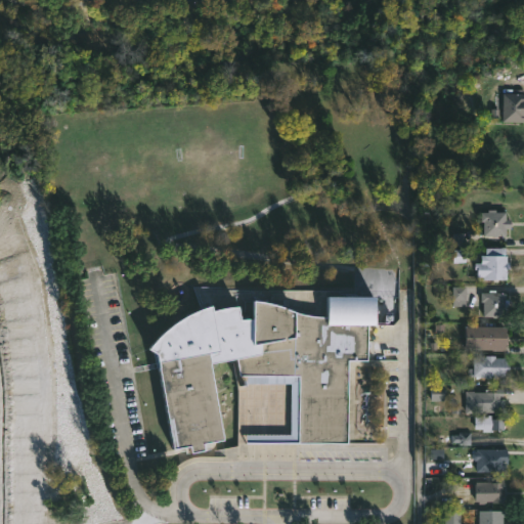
[(496,210),(496,212),(506,212),(507,219),(511,219),(511,228),(507,228),(507,235),(485,236),(485,222),(482,222),(482,212),(489,212),(488,210),(496,210)]
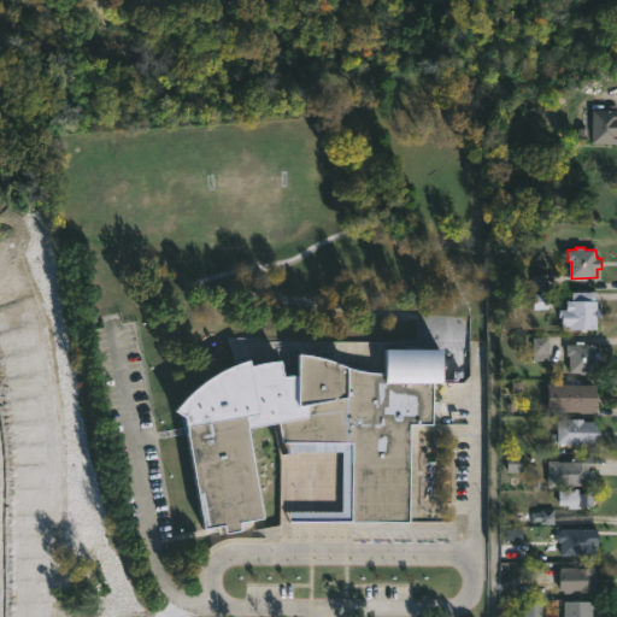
[(598,301),(598,309),(600,309),(600,322),(598,322),(598,329),(588,329),(588,331),(582,331),(582,329),(570,329),(570,325),(563,325),(563,316),(560,316),(560,310),(568,310),(568,301),(598,301)]
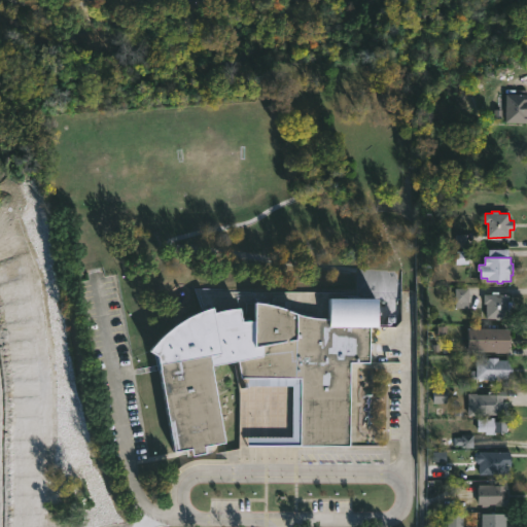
[(499,292),(499,294),(510,294),(510,318),(487,318),(487,304),(485,304),(485,294),(493,294),(493,292),(499,292)]
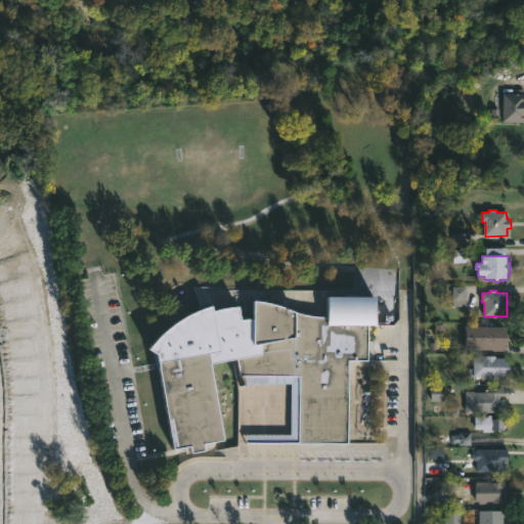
[(379,312),(379,326),(376,326),(376,331),(370,331),(369,361),(349,360),(349,444),(247,444),(248,435),(291,436),(291,430),(237,430),(237,389),(234,376),(238,375),(235,357),(208,362),(222,439),(202,442),(203,450),(189,452),(188,445),(171,448),(154,348),(168,334),(183,321),(199,313),(214,307),(216,312),(241,308),(243,321),(257,319),(257,302),(278,306),(307,316),(328,317),(329,297),(380,298),(379,312)]
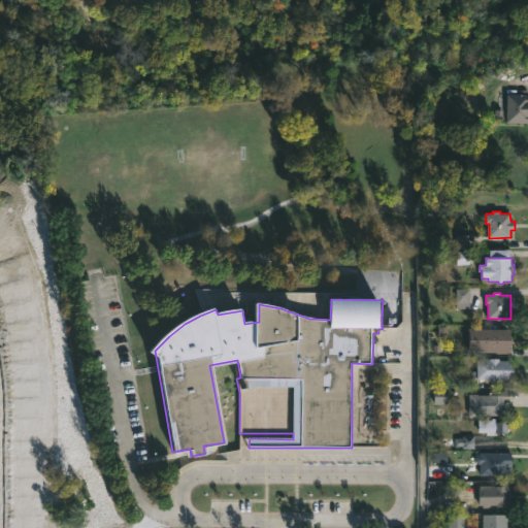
[(510,338),(510,354),(469,352),(470,329),(510,329),(510,338)]
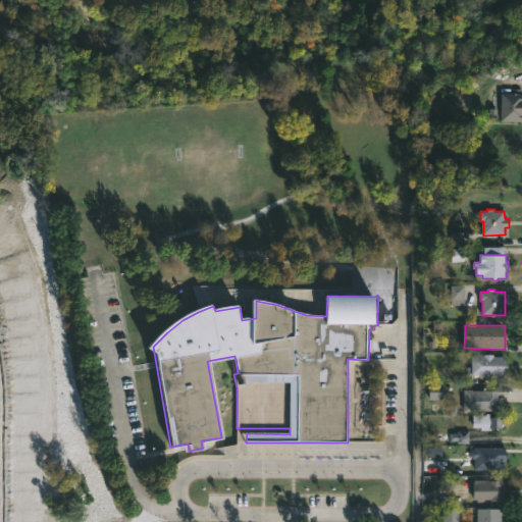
[(494,355),(494,357),(505,357),(505,359),(508,359),(507,374),(504,373),(504,375),(494,375),(494,377),(472,374),(472,356),(484,357),(484,354),(494,355)]
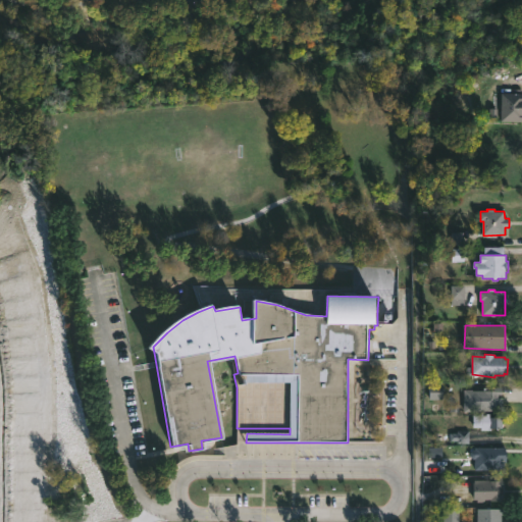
[(502,387),(502,395),(500,395),(500,398),(504,398),(504,412),(463,412),(463,389),(483,390),(483,387),(502,387)]
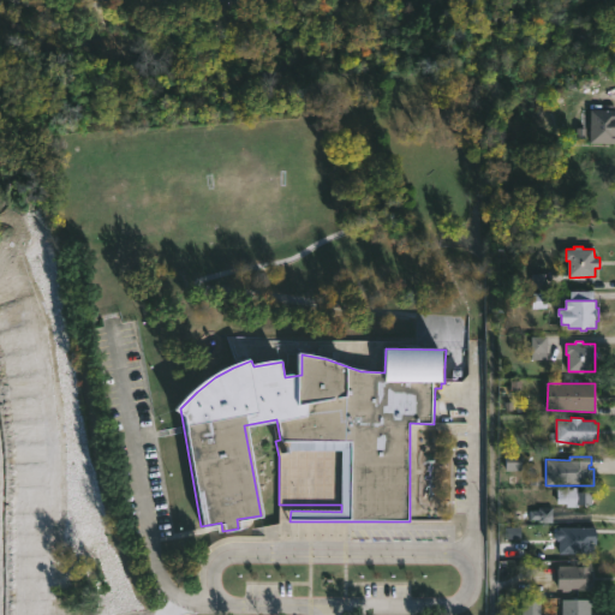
[(591,495),(568,495),(568,513),(591,513),(591,495)]
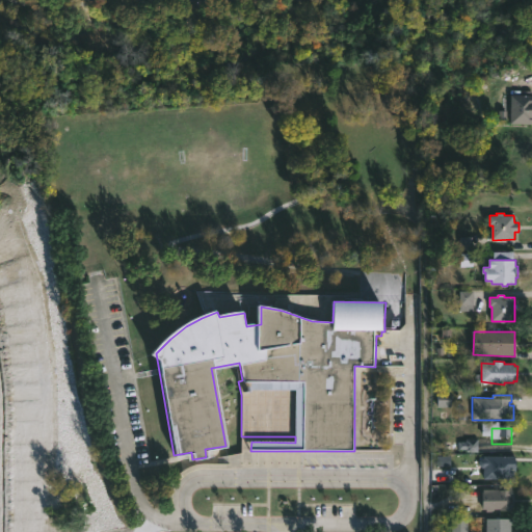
[(512,482),(482,482),(482,462),(512,462),(512,482)]
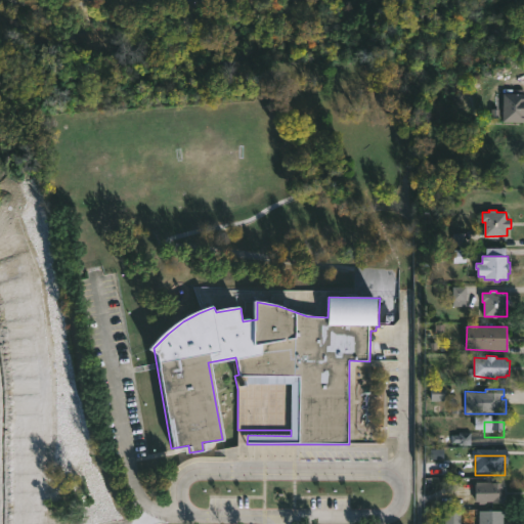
[(504,505),(474,504),(474,484),(475,484),(475,481),(504,482),(504,505)]
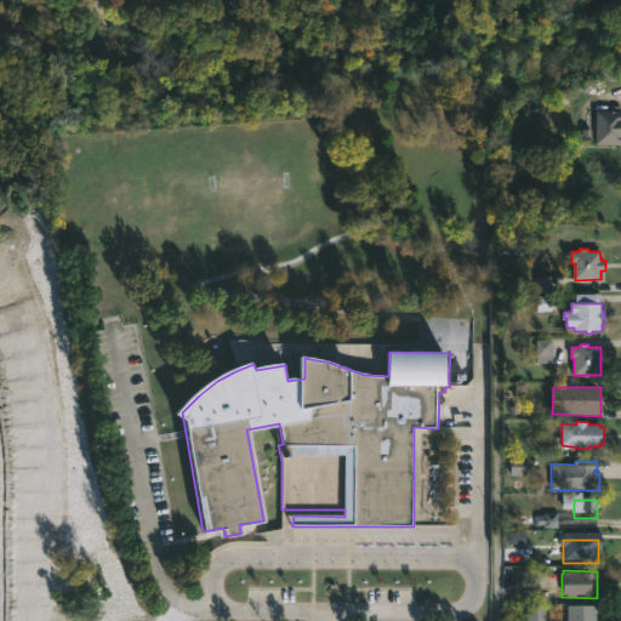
[(597,620),(568,620),(568,605),(599,605),(599,613),(597,613),(597,620)]
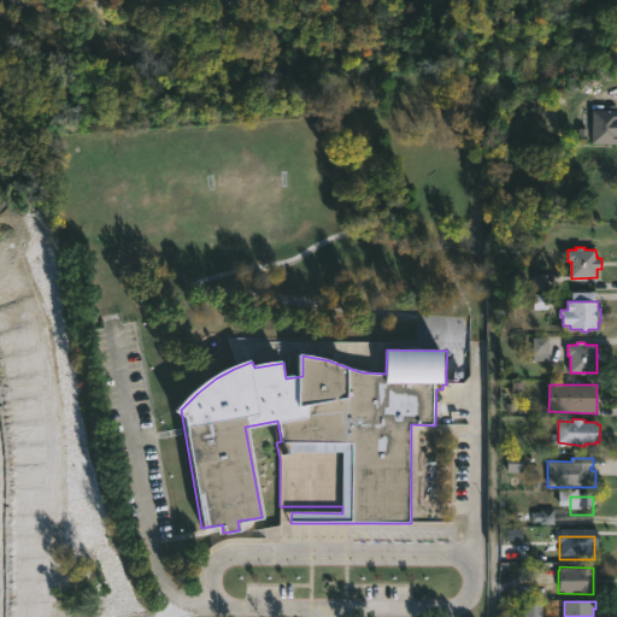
[(526,616),(541,616),(542,606),(526,606),(526,616)]
